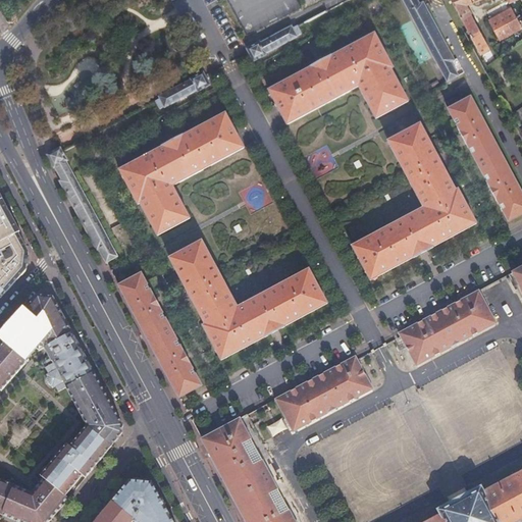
[(403,0),(448,81),(458,75),(451,62),(454,60),(423,2),(419,4),(417,0),(403,0)]
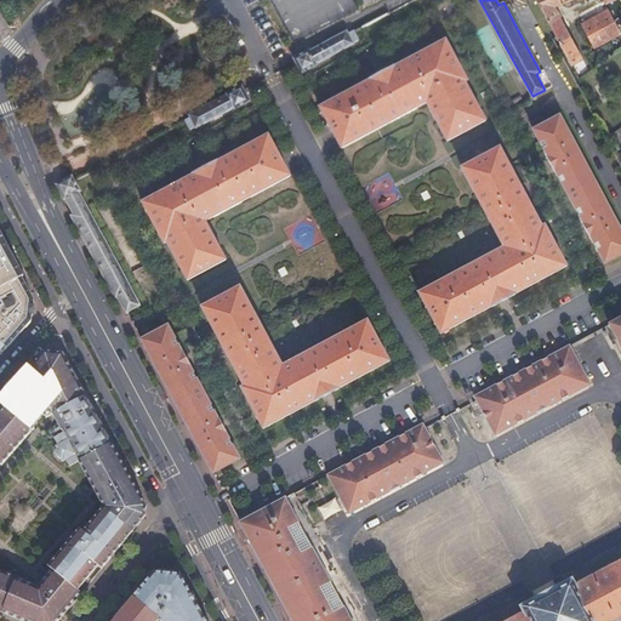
[(539,0),(574,64),(585,58),(559,12),(562,4),(569,0),(607,0),(608,1),(610,0),(539,0)]
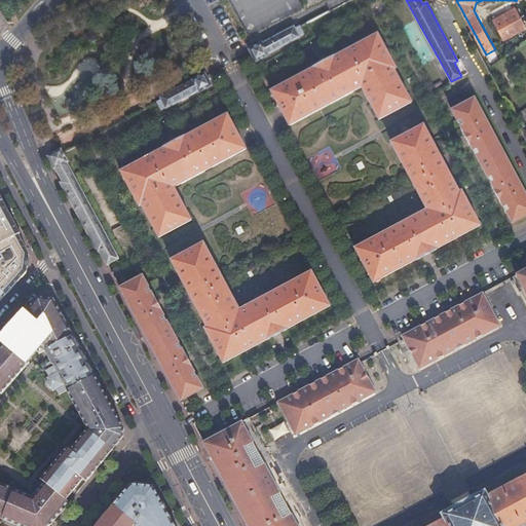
[(516,9),(494,21),(504,39),(525,29),(516,9)]
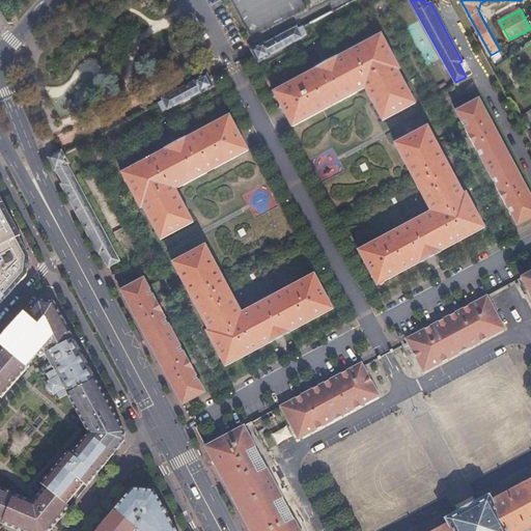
[(264,43),(251,50),(258,62),(271,56),(270,54),(302,36),(301,34),(306,32),(303,26),(298,28),(297,27),(264,44),(264,43)]
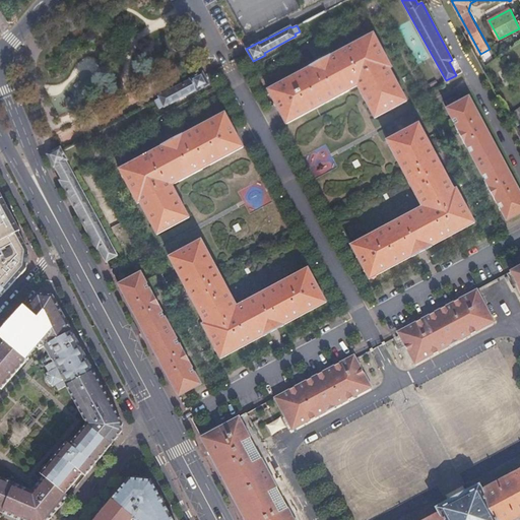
[(376,35),(272,90),(289,124),(360,88),(376,119),(408,102),(390,69),(393,68),(376,35)]
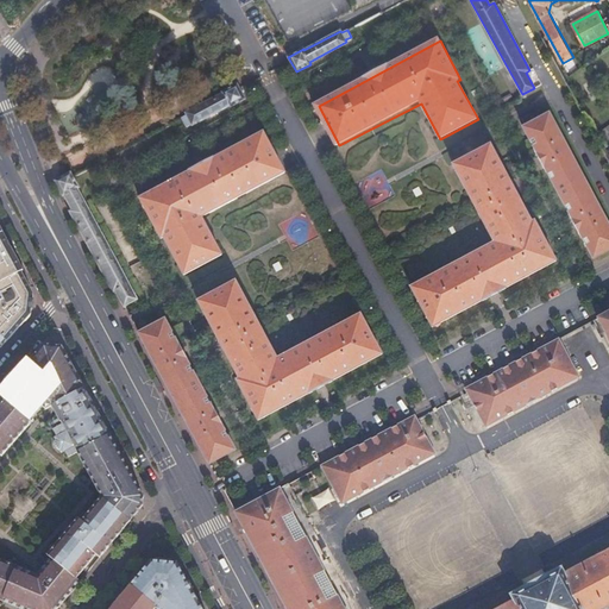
[(245,99),(237,83),(221,92),(223,94),(186,113),(187,114),(182,117),(187,124),(190,121),(192,124),(228,105),(230,107),(245,99)]
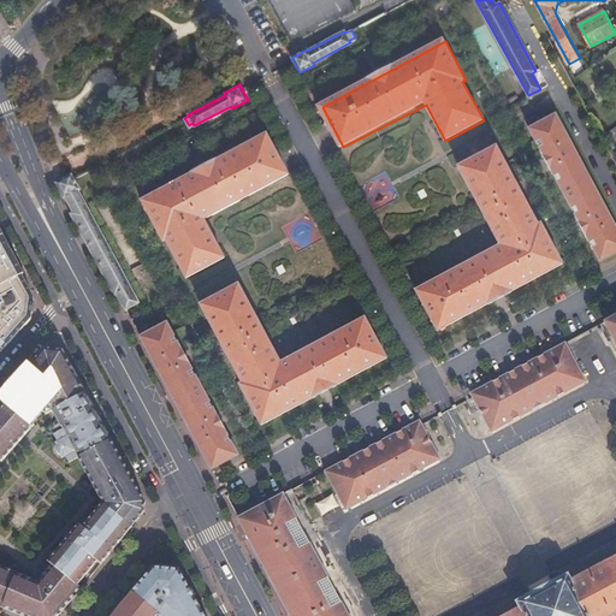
[(615,220),(561,116),(534,130),(605,264),(615,258),(615,220)]
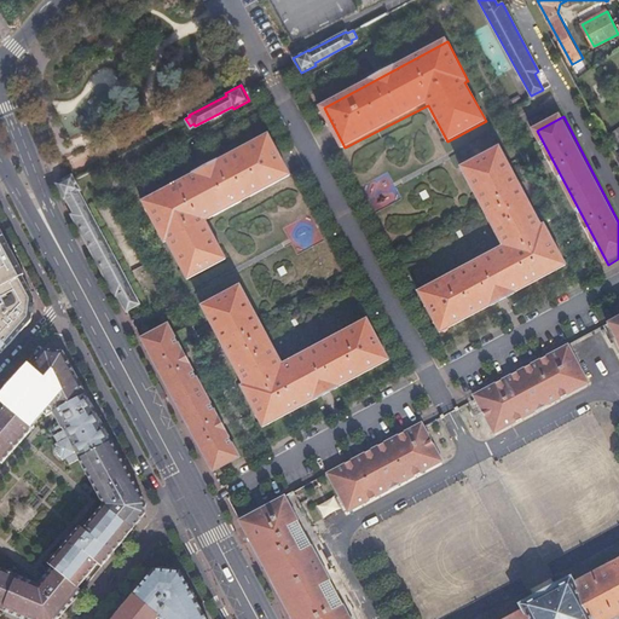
[(171,241),(191,278),(229,259),(209,221),(294,175),(272,134),(145,202),(167,243),(171,241)]
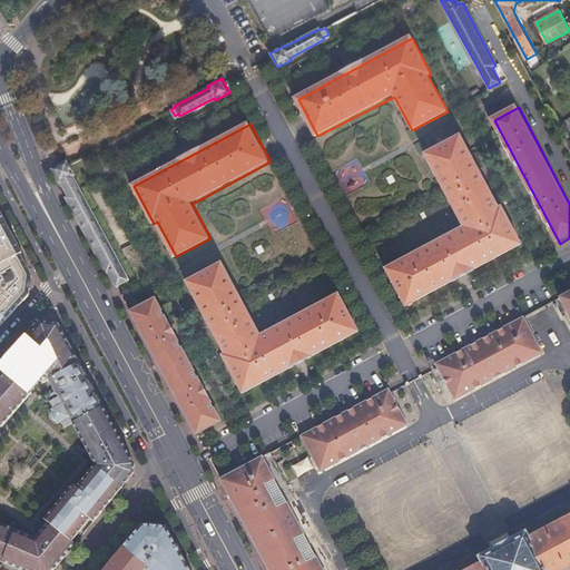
[(461,137),(426,157),(464,228),(387,269),(408,307),(523,245),(502,208),(500,209),(461,137)]
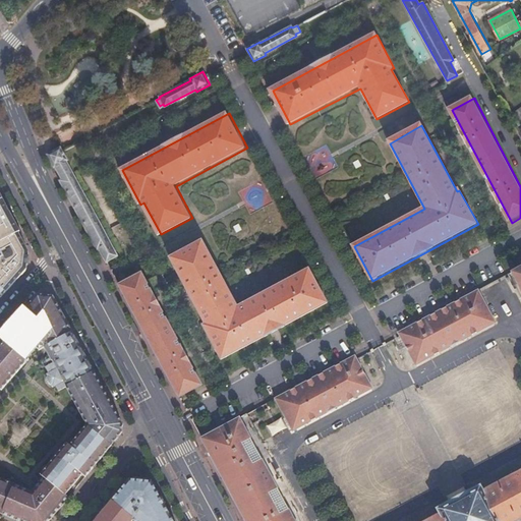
[(60,148),(47,155),(53,168),(55,167),(62,180),(60,181),(97,249),(99,248),(106,262),(116,256),(65,162),(66,161),(60,148)]
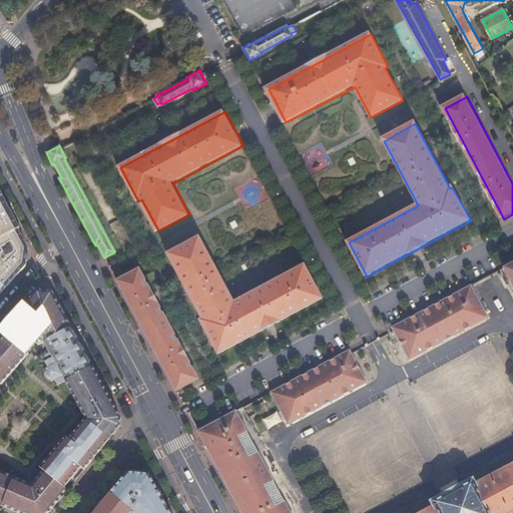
[(0,284),(5,289),(25,266),(27,247),(17,230),(12,220),(3,204),(0,197),(0,284)]
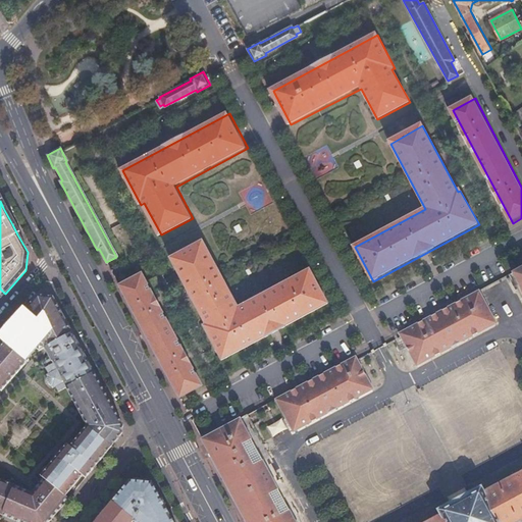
[(205,242),(174,259),(209,325),(207,326),(225,360),(330,304),(312,269),(242,308),(205,242)]
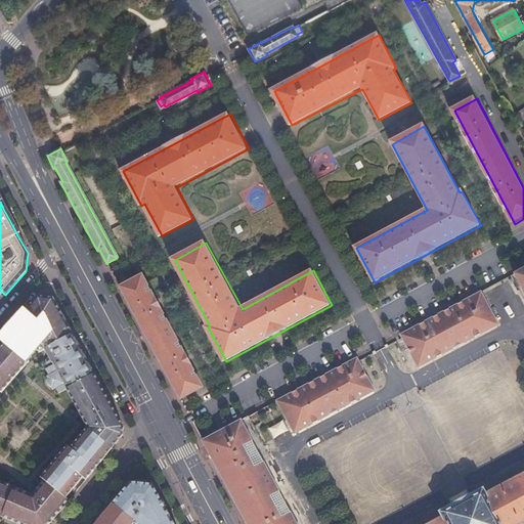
[(143,276),(121,288),(181,401),(204,389),(143,276)]
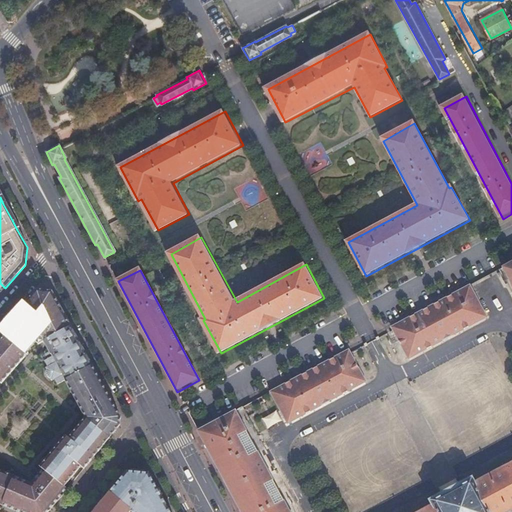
[(470,285),(393,325),(409,357),(487,316),(470,285)]
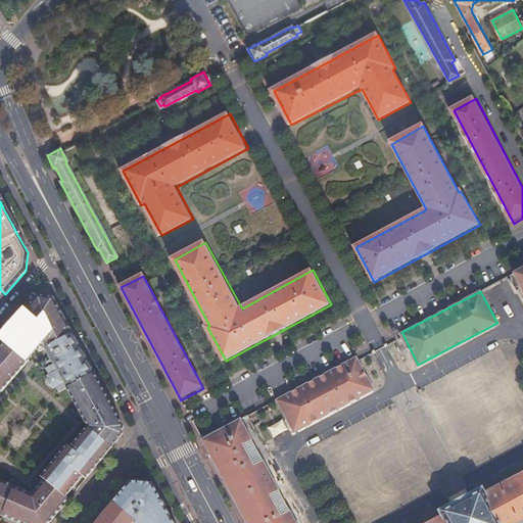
[(0,514),(20,522),(47,522),(78,487),(123,434),(124,428),(115,414),(92,371),(85,357),(53,297),(36,297),(30,303),(22,312),(0,337),(0,391),(27,362),(24,359),(34,348),(45,348),(52,362),(45,366),(48,373),(46,374),(47,376),(46,378),(46,380),(47,381),(48,383),(49,384),(51,385),(52,386),(53,387),(55,386),(58,392),(66,388),(87,427),(69,447),(66,445),(41,477),(43,479),(33,491),(30,491),(0,479),(0,514)]
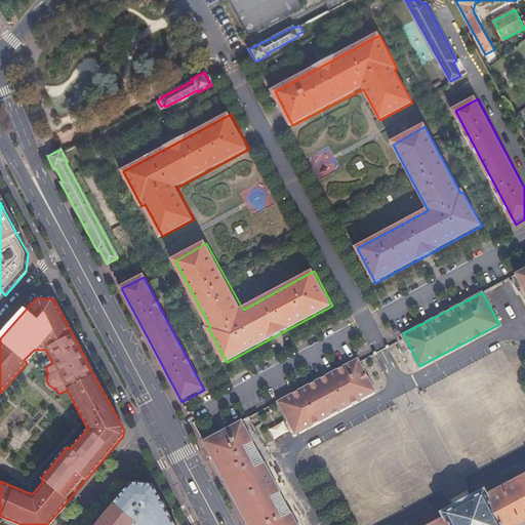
[(360,357),(279,399),(296,432),(377,389),(360,357)]
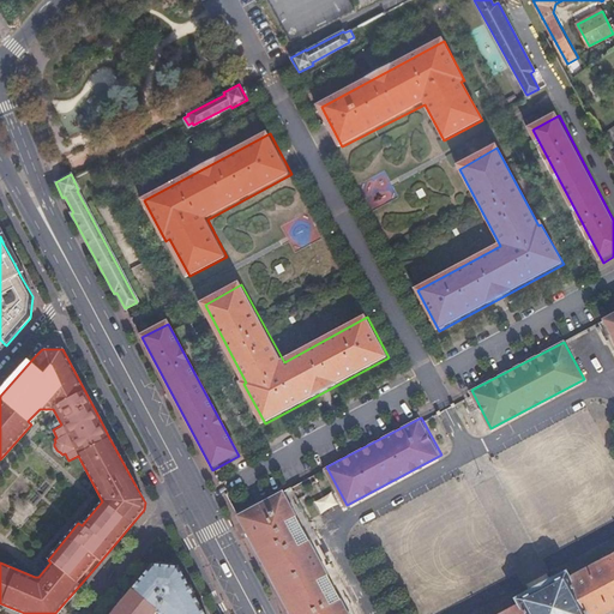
[(347,613),(282,491),(238,515),(290,613),(347,613)]
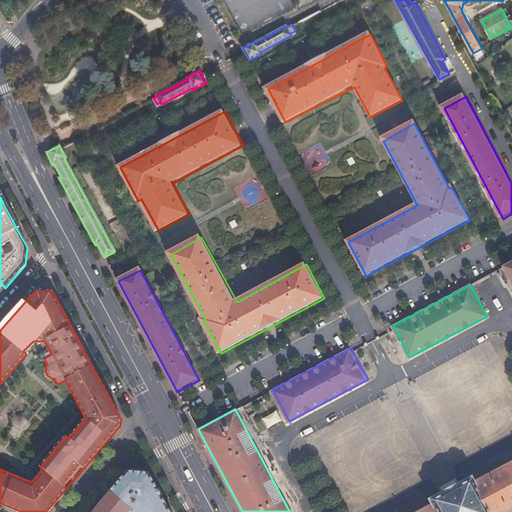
[(502,511),(511,507),(511,461),(472,483),(469,478),(428,500),(431,505),(417,511),(502,511)]
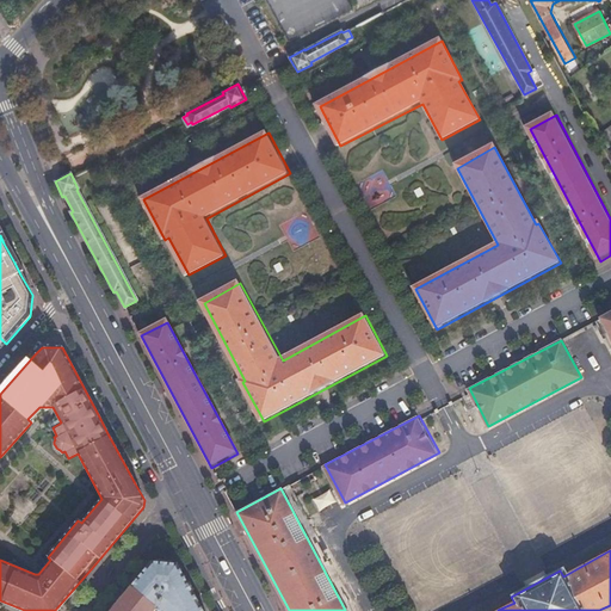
[(155,610),(158,609),(159,610),(202,610),(196,599),(178,565),(152,562),(111,610),(155,610)]
